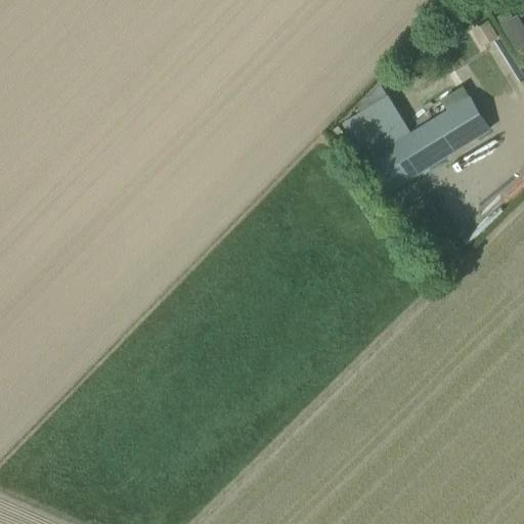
[(501,23),(519,51),(523,48),(523,19),(519,11),(501,23)]
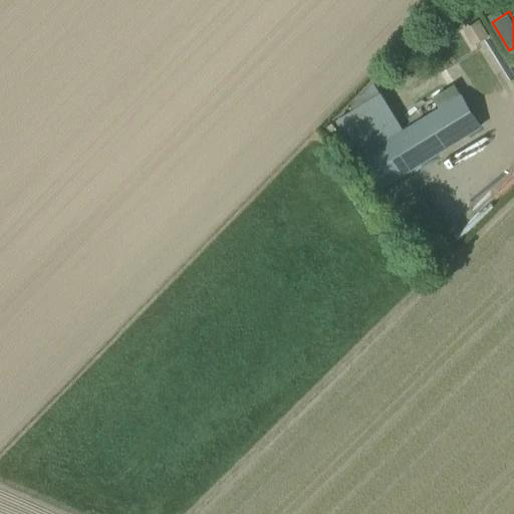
[(473,45),(489,35),(479,20),(464,29),(473,45)]
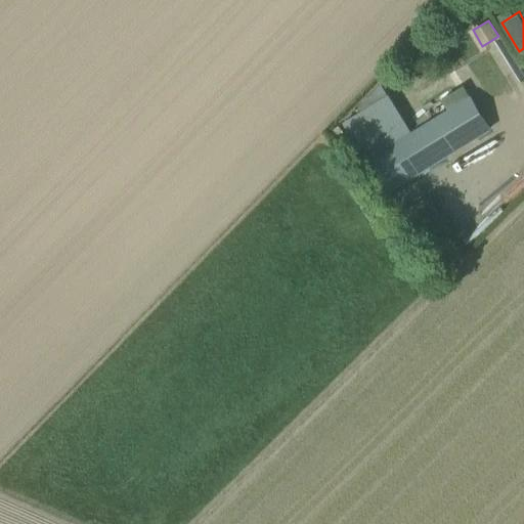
[(489,130),(463,87),(442,99),(448,111),(367,161),(388,193),(489,130)]
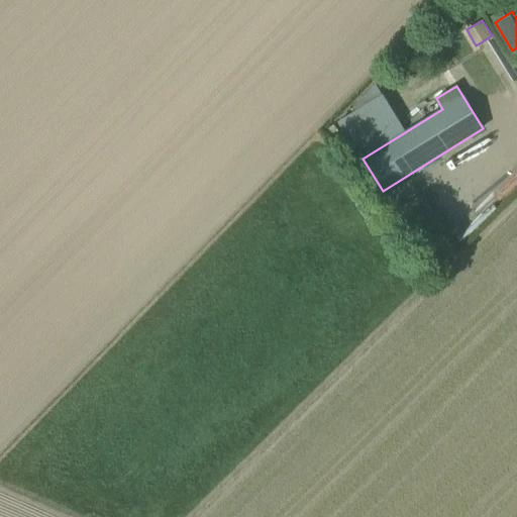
[(362,158),(406,130),(383,94),(356,110),(339,121),(362,158)]
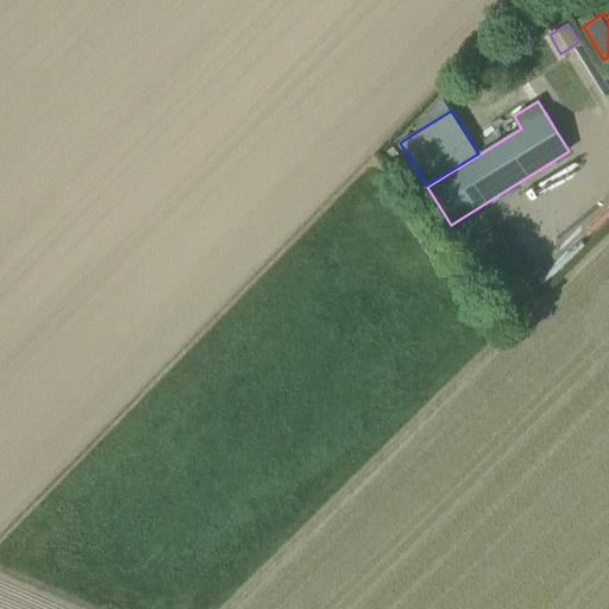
[(407,199),(421,189),(394,146),(378,156),(407,199)]
